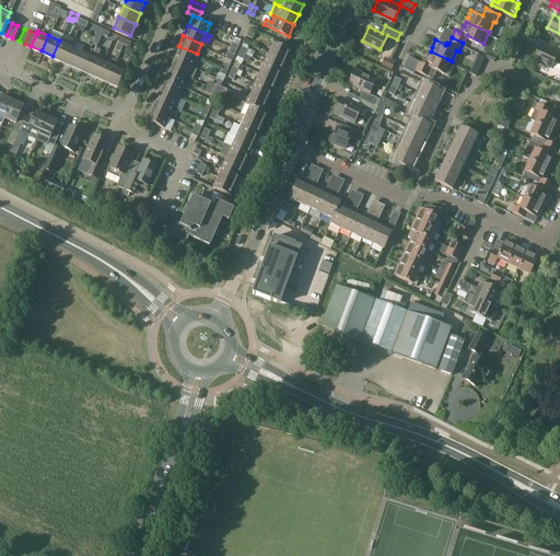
[(70,45),(63,60),(74,66),(81,49),(74,47),(77,42),(72,39),(70,45)]
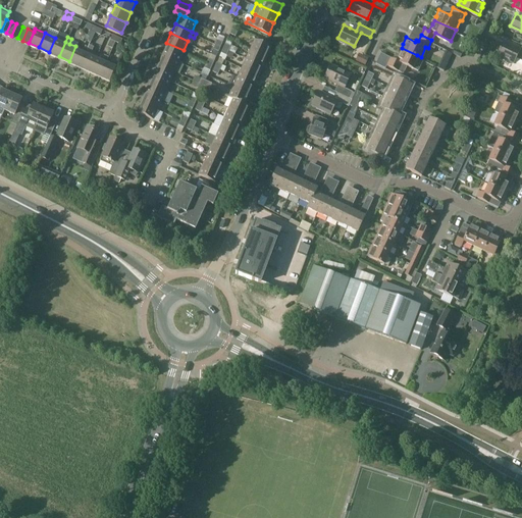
[(250,47),(266,54),(271,45),(255,37),(250,47)]
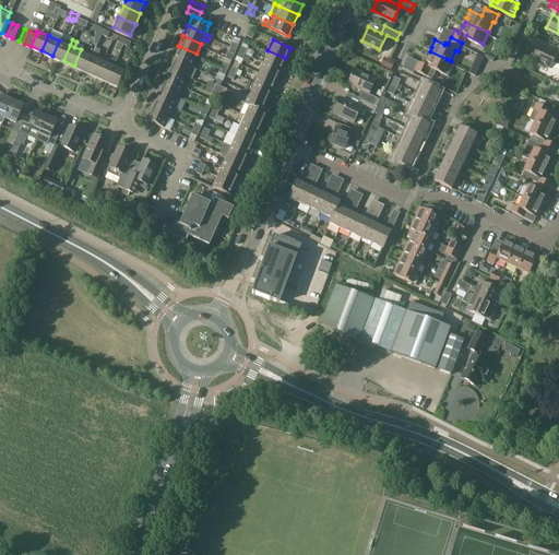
[(70,45),(59,40),(52,56),(63,60),(70,45)]
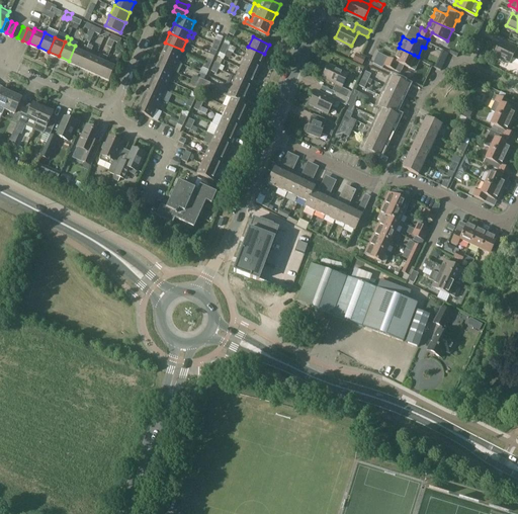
[(499,40),(493,53),(510,61),(512,55),(517,58),(517,49),(515,49),(499,40)]
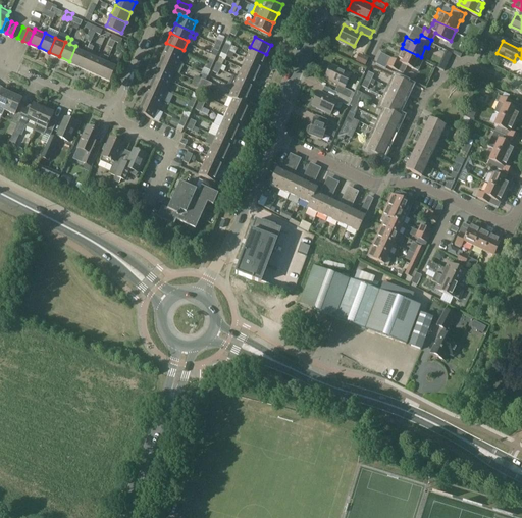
[(89,42),(85,51),(86,51),(80,65),(90,69),(96,55),(90,53),(94,44),(89,42)]
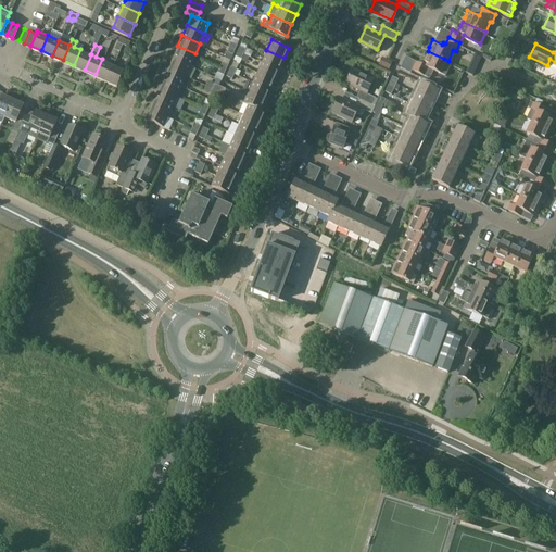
[(196,53),(177,46),(173,55),(190,64),(196,53)]
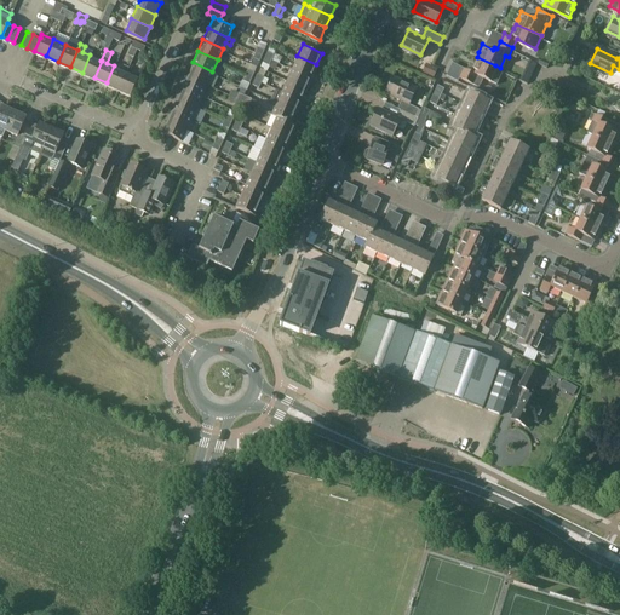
[(101,61),(90,55),(82,73),(95,78),(102,61),(101,61)]
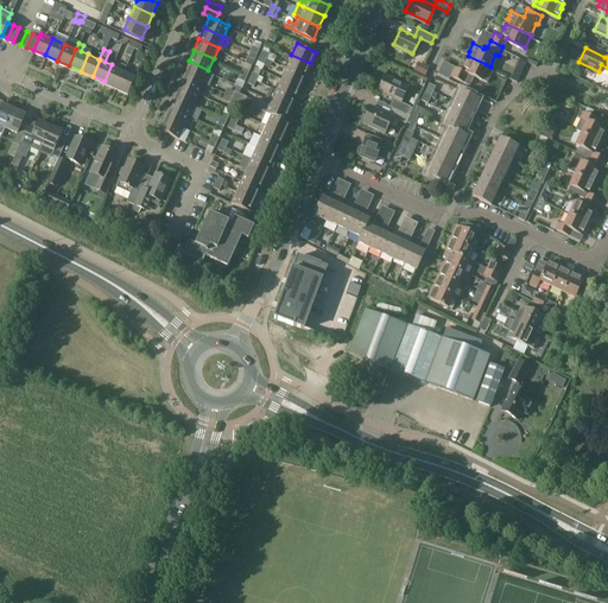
[(291,55),(286,65),(305,74),(310,63),(291,55)]
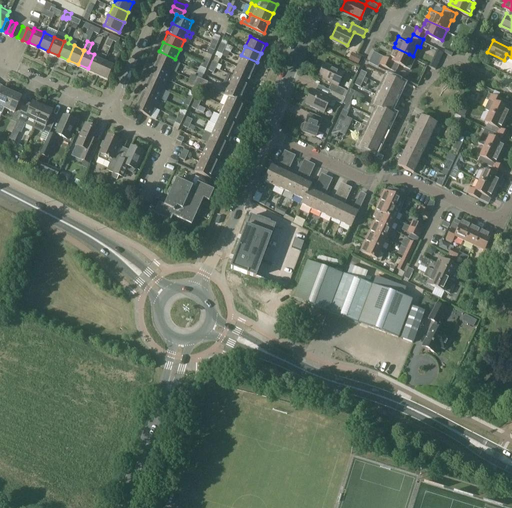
[(367,54),(377,59),(380,52),(371,47),(367,54)]
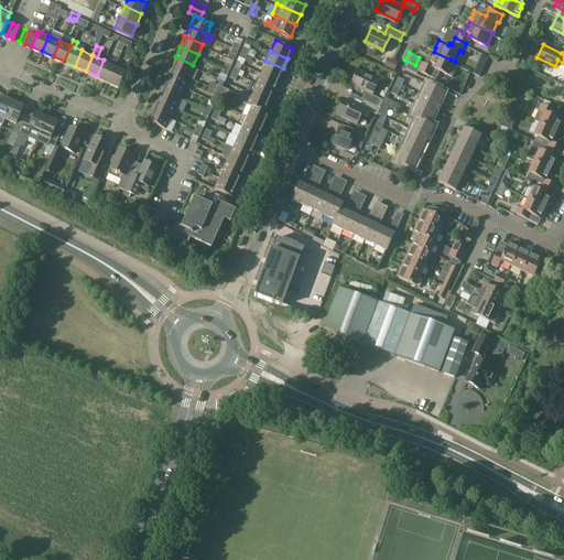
[(424,61),(422,60),(418,67),(431,74),(435,76),(440,68),(452,74),(456,63),(455,62),(451,60),(434,52),(432,56),(427,54),(424,61)]
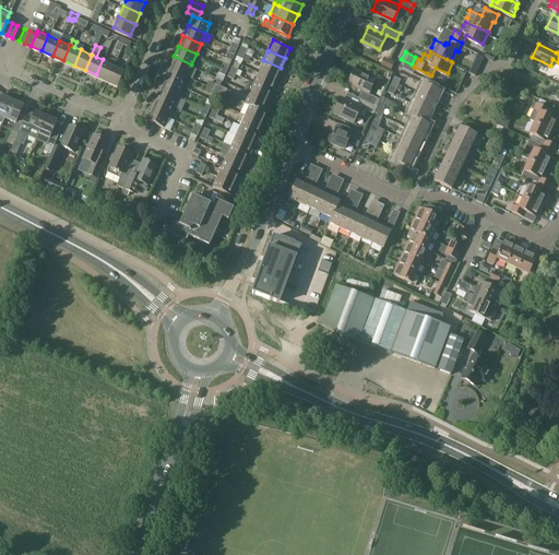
[(103,59),(96,74),(107,80),(114,65),(116,58),(111,56),(108,62),(103,59)]
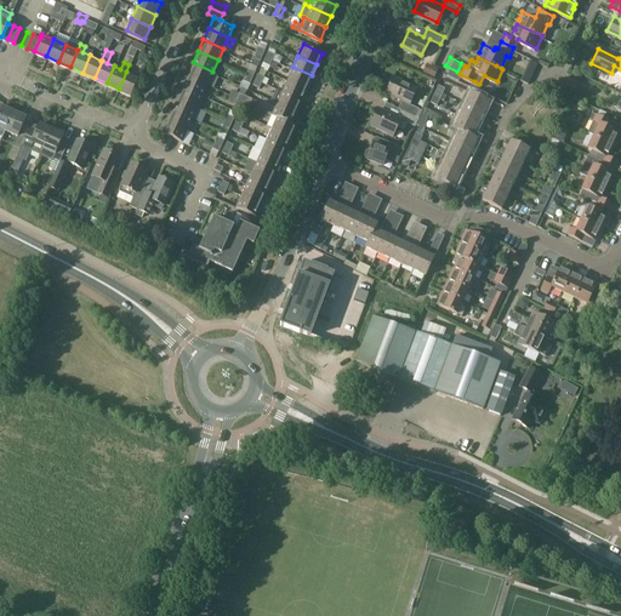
[(212,72),(193,62),(188,73),(208,83),(212,72)]
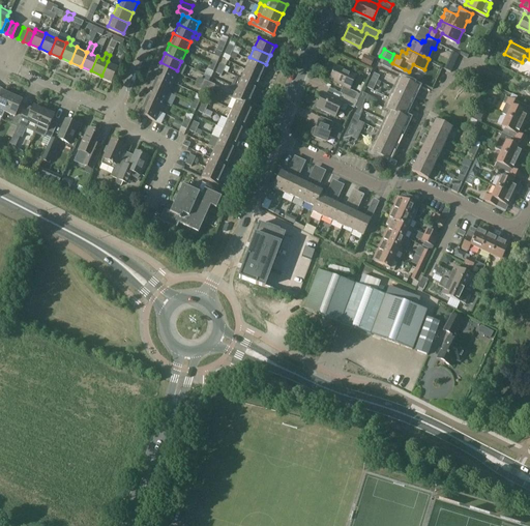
[(366,53),(363,60),(371,63),(374,56),(366,53)]
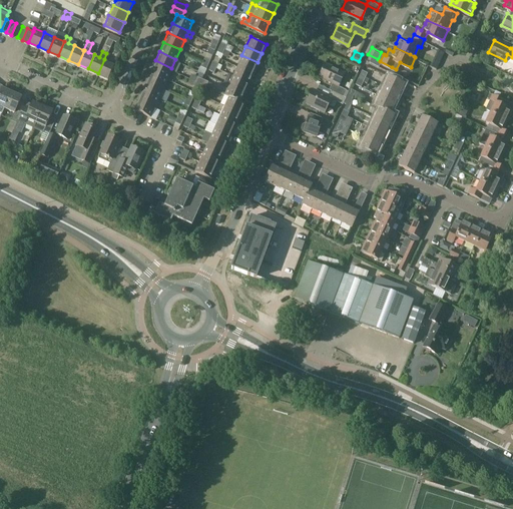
[(434,54),(430,64),(436,67),(441,57),(434,54)]
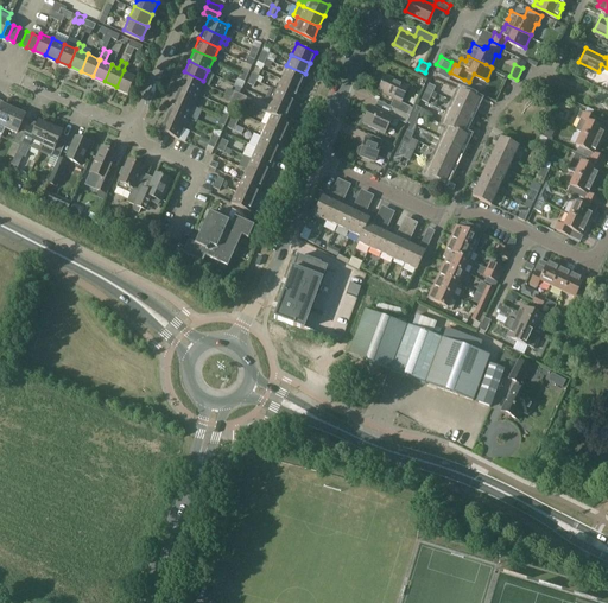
[(305,74),(286,65),(282,76),(301,84),(305,74)]
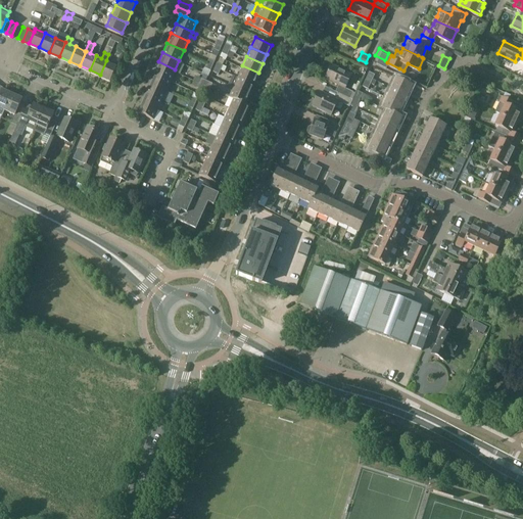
[(106,60),(100,75),(110,79),(116,64),(106,60)]
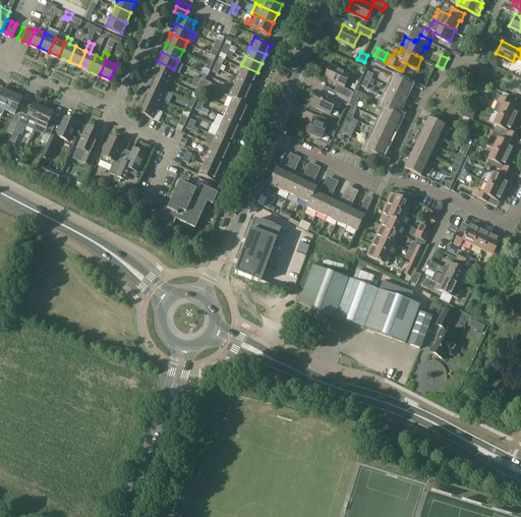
[(158,61),(153,71),(170,78),(174,69),(158,61)]
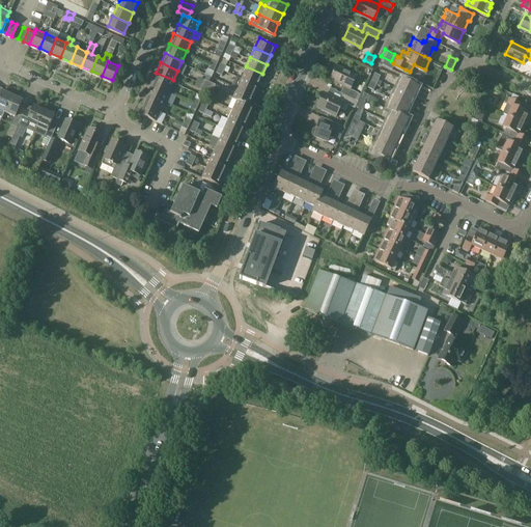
[(336,63),(330,77),(342,83),(344,84),(341,90),(342,91),(358,99),(361,91),(350,86),(357,73),(336,63)]
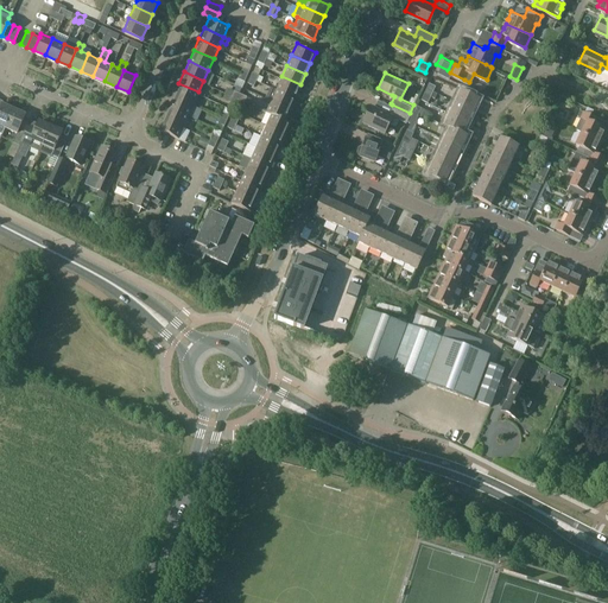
[(301,84),(282,76),(277,87),(296,96),(301,84)]
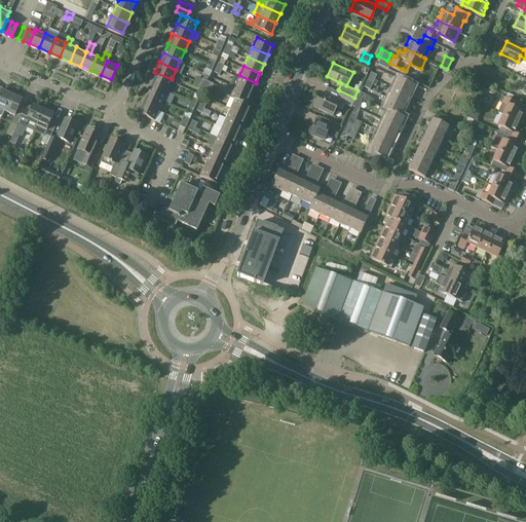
[(172,79),(154,72),(150,81),(167,88),(172,79)]
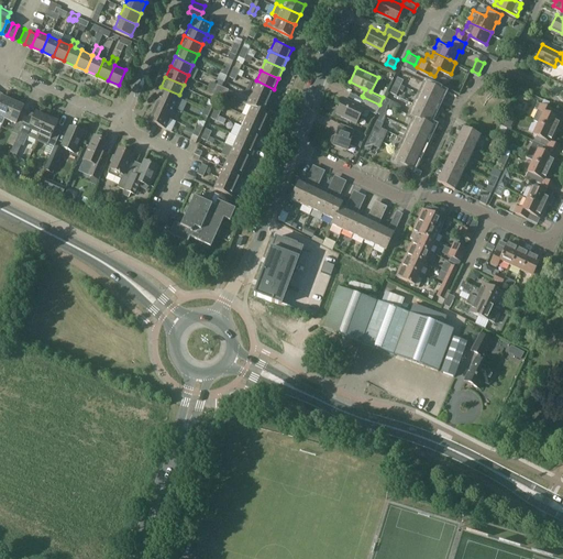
[(256,80),(251,91),(268,99),(274,89),(256,80)]
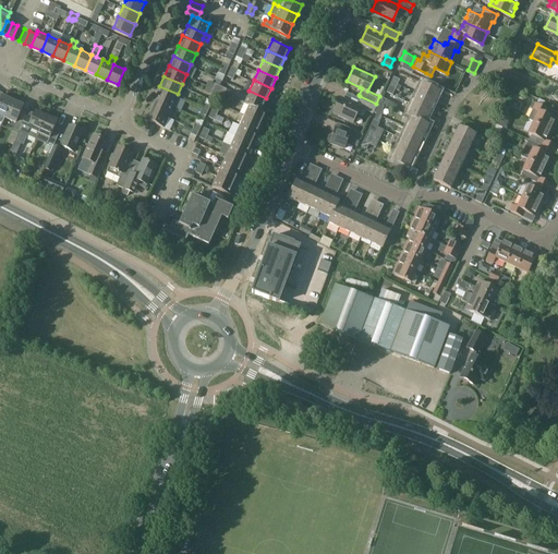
[(422,80),(416,91),(435,99),(437,93),(441,95),(444,91),(439,88),(422,80)]
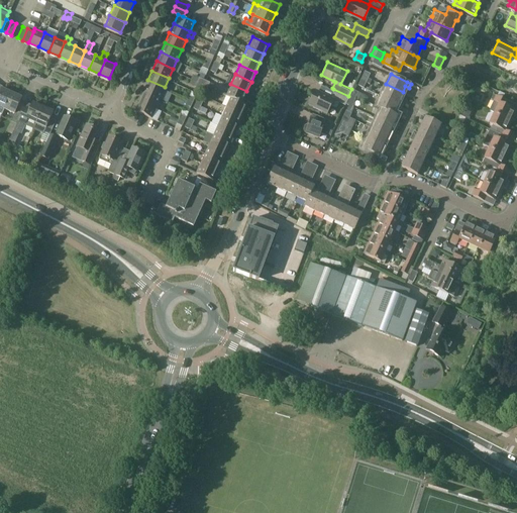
[(147,80),(143,89),(160,97),(165,87),(147,80)]
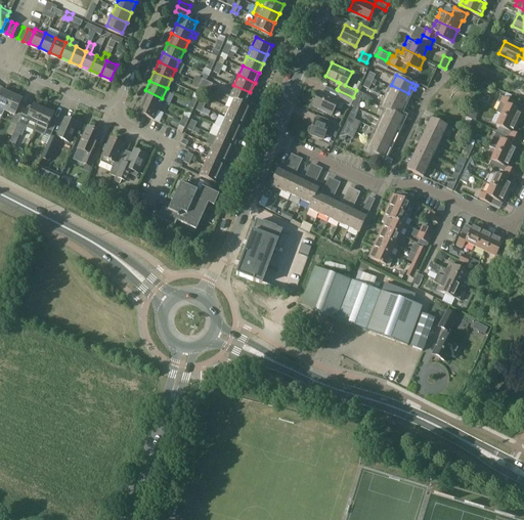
[(228,82),(226,86),(232,89),(229,95),(233,96),(246,102),(246,101),(250,92),(233,85),(228,82)]
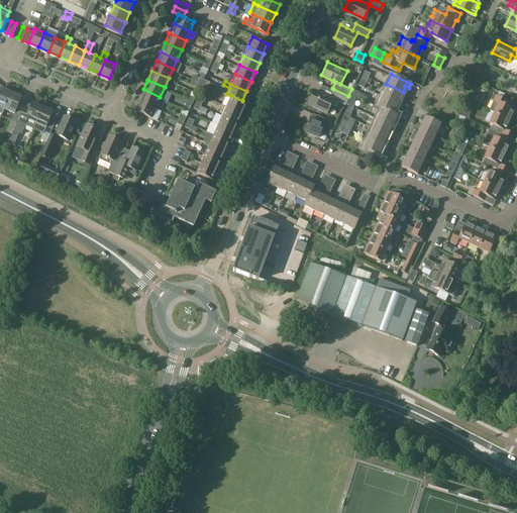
[(403,92),(386,84),(382,94),(402,103),(404,99),(400,97),(403,92)]
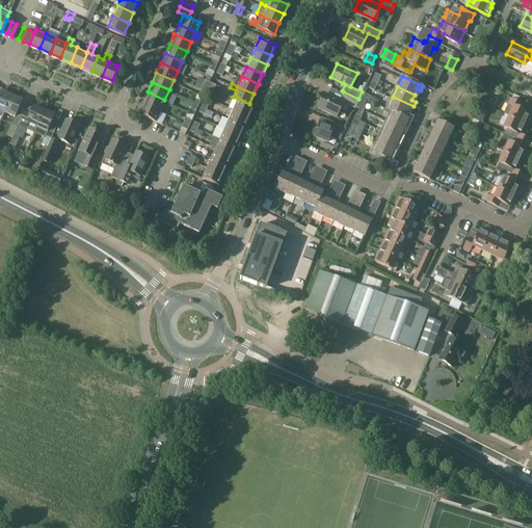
[(0,114),(1,115),(4,109),(3,109),(10,93),(1,87),(0,88),(0,114)]
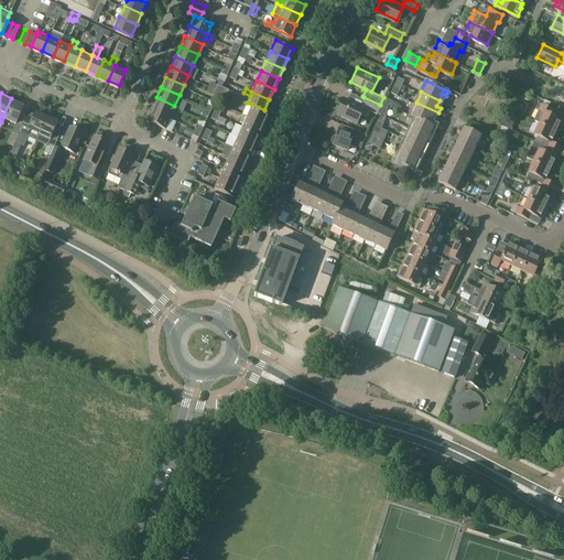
[(344,96),(336,111),(357,121),(361,111),(367,115),(370,109),(377,112),(377,111),(380,105),(364,97),(360,105),(344,96)]
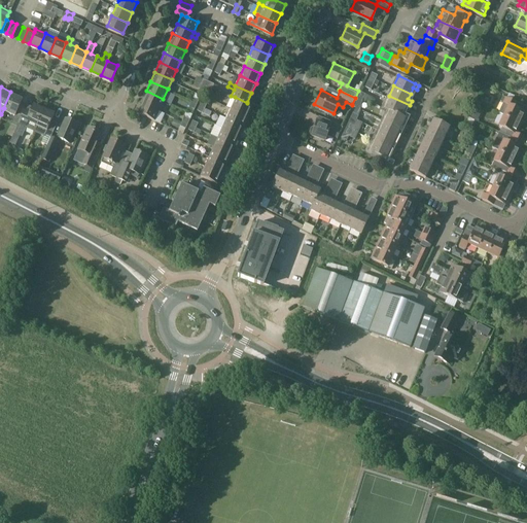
[(163,99),(146,91),(142,100),(159,108),(163,99)]
